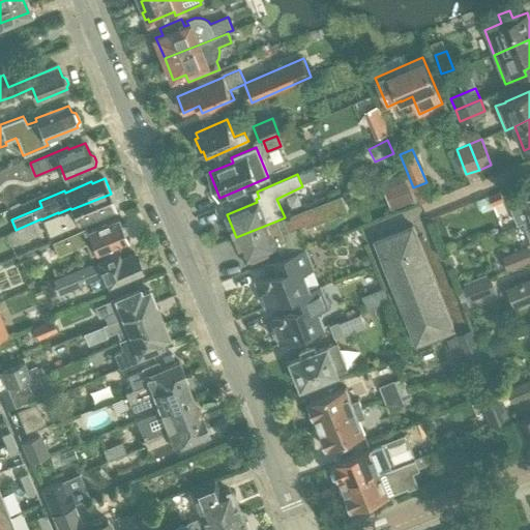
[(500,192),(488,197),(492,206),(504,201),(500,192)]
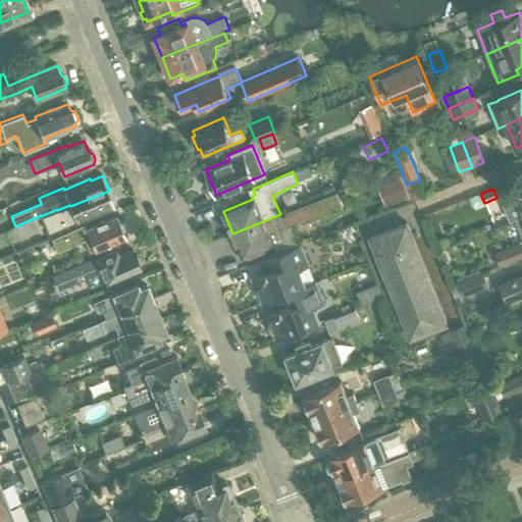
[(521,190),(502,198),(511,221),(516,220),(521,216),(521,190)]
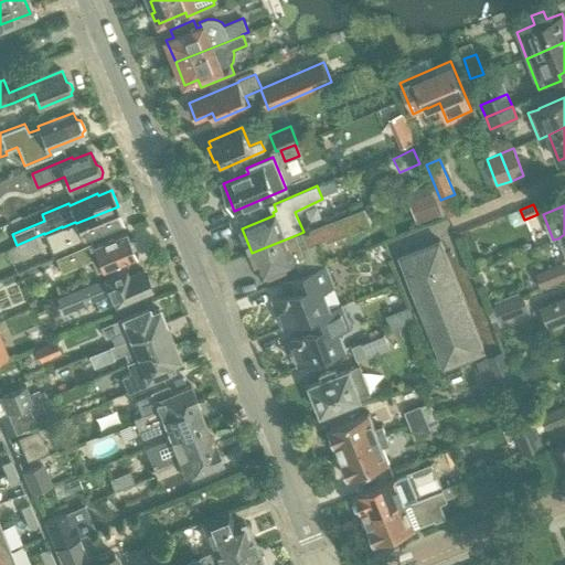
[(62,226),(44,234),(45,236),(52,252),(80,240),(74,226),(76,225),(83,242),(84,241),(112,228),(112,227),(124,222),(118,206),(76,223),(75,222),(62,227),(62,226)]
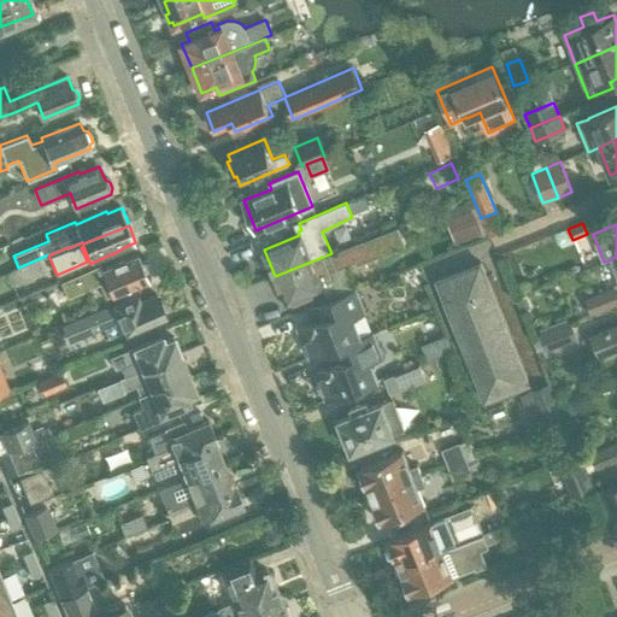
[(397,225),(329,254),(336,270),(363,258),(364,262),(405,245),(397,225)]
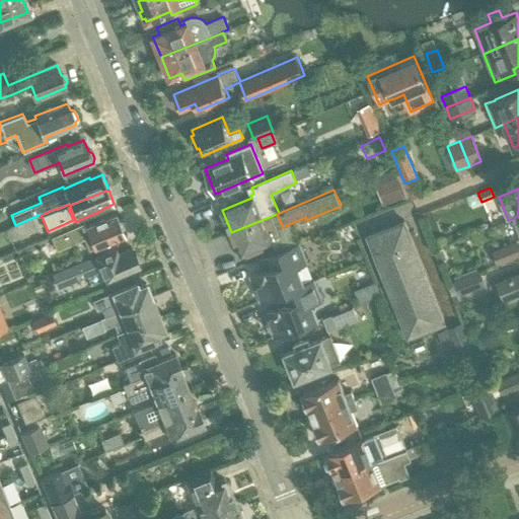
[(82,222),(53,235),(58,247),(88,234),(94,249),(125,237),(122,231),(125,227),(122,222),(118,221),(116,215),(85,227),(82,222)]
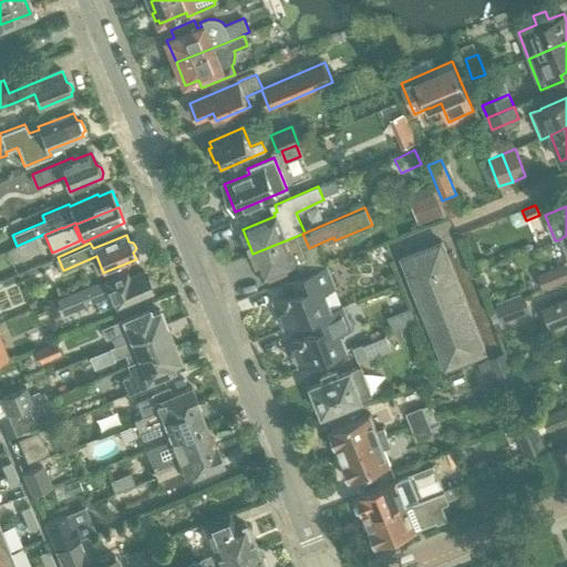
[(306,258),(297,236),(253,254),(264,279),(297,265),(296,263),(306,258)]
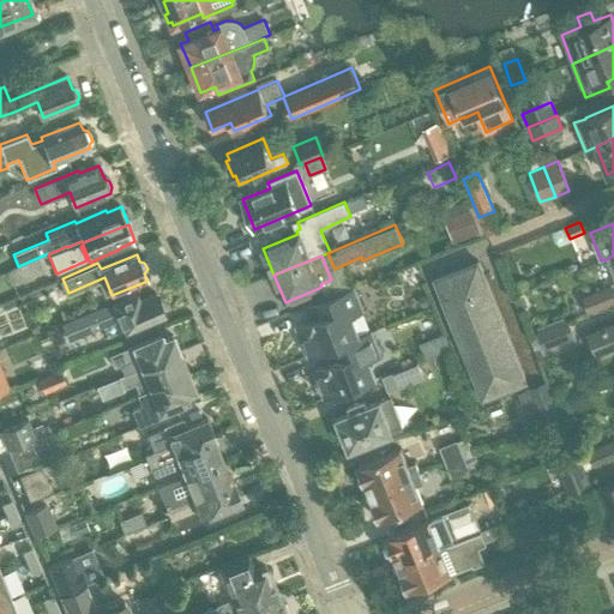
[(481,401),(528,383),(479,259),(432,278),(481,401)]
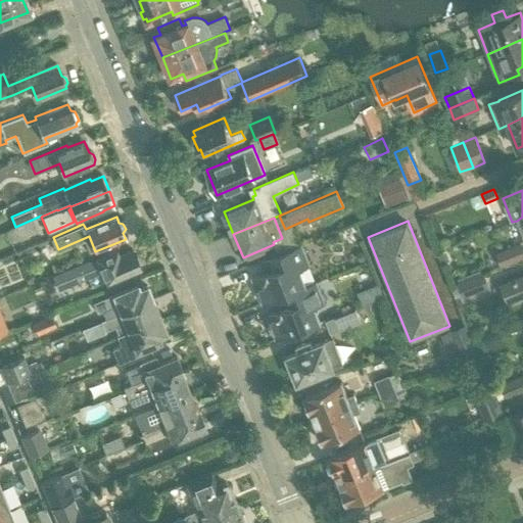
[(522,245),(522,243),(495,253),(501,268),(522,258),(522,245)]
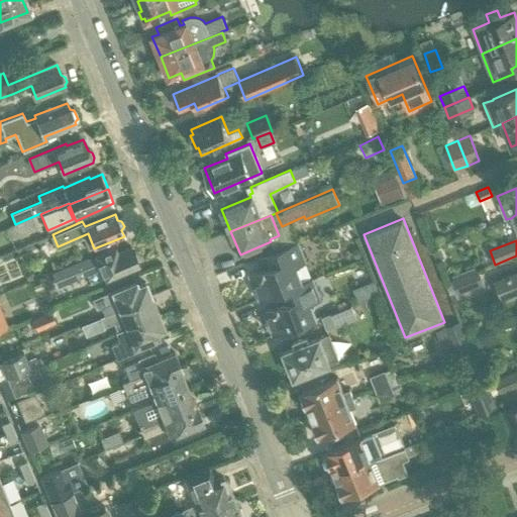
[(304,282),(298,267),(307,263),(300,242),(267,254),(271,267),(249,275),(260,300),(281,292),(303,283),(304,282)]
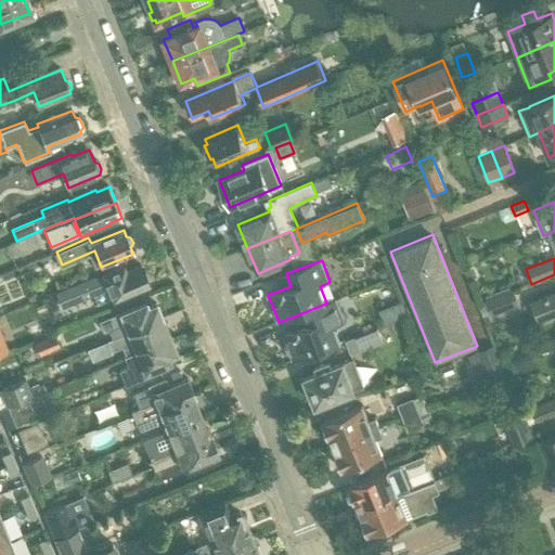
[(102,274),(56,293),(62,307),(87,297),(107,288),(113,301),(150,285),(141,265),(126,271),(124,265),(102,274)]
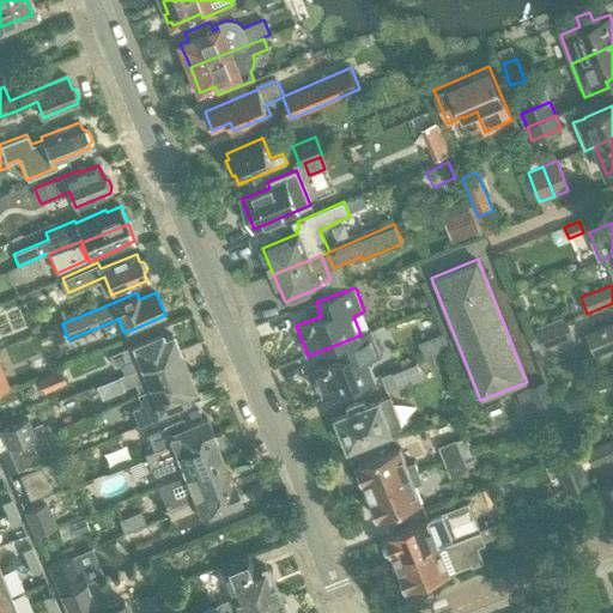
[(536,333),(528,337),(534,351),(542,347),(542,350),(574,337),(566,320),(564,320),(562,316),(535,327),(538,331),(535,332),(536,333)]
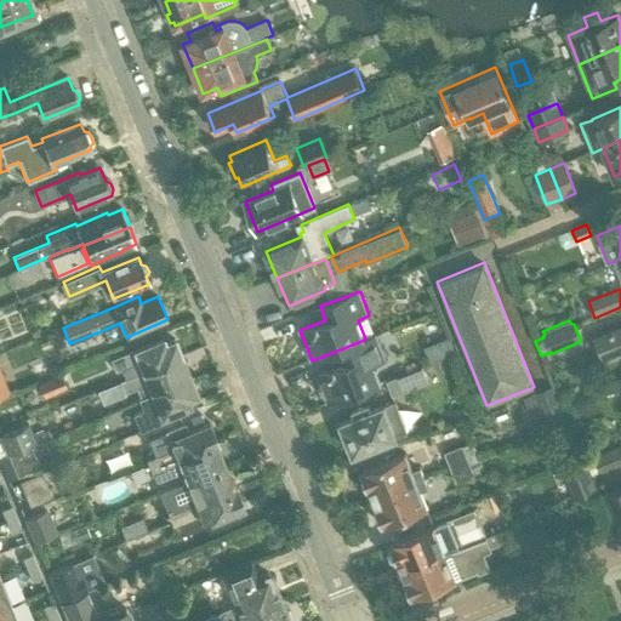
[(620,326),(596,337),(604,359),(620,352),(620,326)]
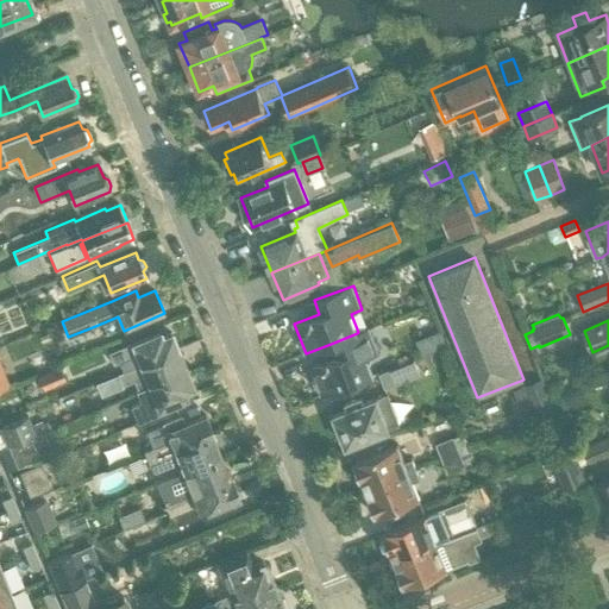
[(321,395),(375,374),(368,357),(380,352),(369,327),(358,332),(357,333),(331,344),(336,357),(311,366),(321,395)]
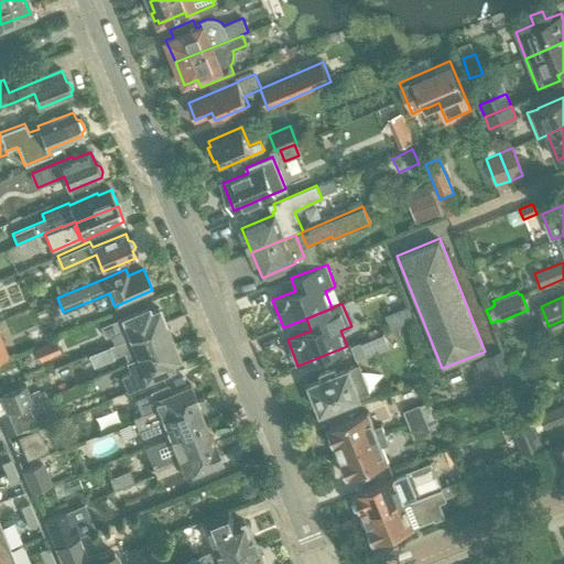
[(165,325),(159,308),(151,312),(149,307),(101,327),(106,337),(127,329),(130,339),(165,325)]
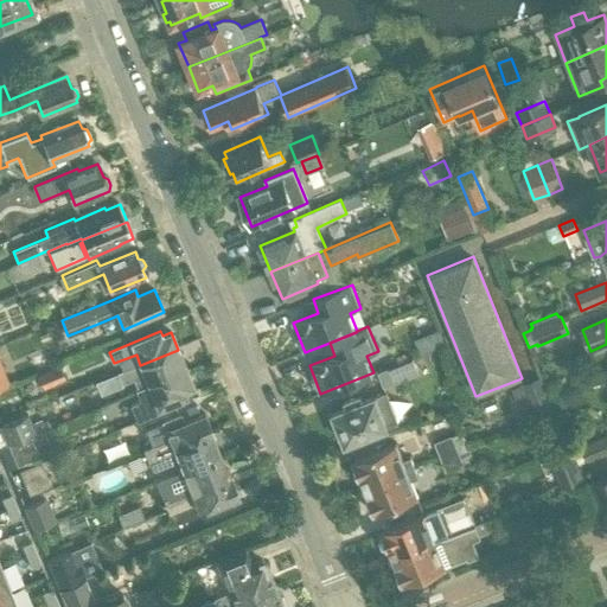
[(139,391),(186,372),(187,371),(179,349),(178,350),(140,365),(117,374),(123,385),(134,382),(138,389),(139,391)]
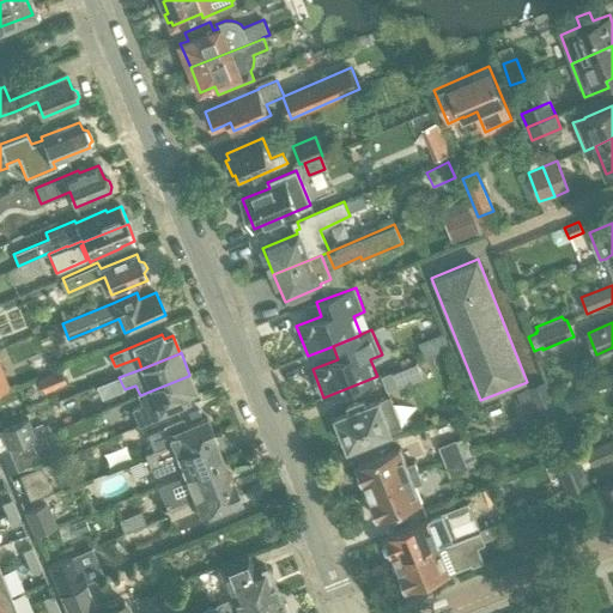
[(417,362),(381,376),(387,392),(423,377),(423,376),(417,362)]
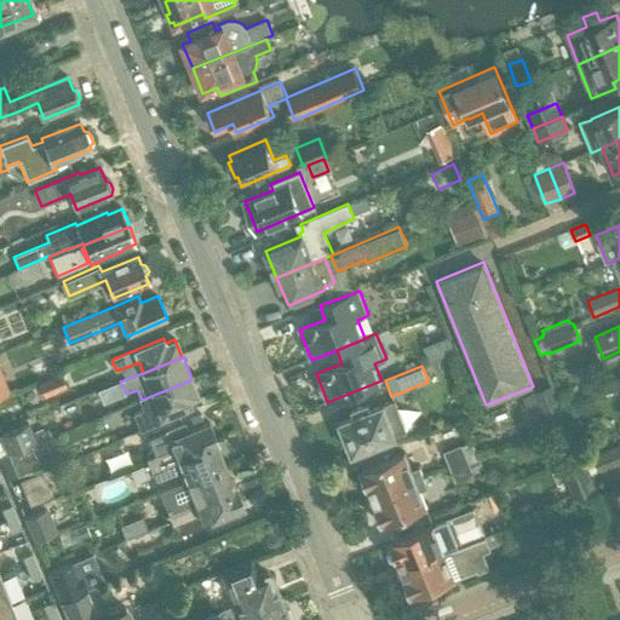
[(56,378),(39,385),(45,399),(67,389),(62,375),(56,378)]
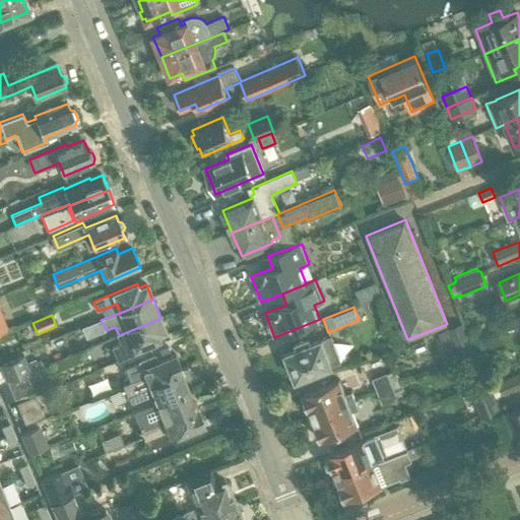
[(115,334),(120,345),(112,348),(116,358),(159,340),(158,336),(166,333),(159,319),(119,335),(118,333),(115,334)]
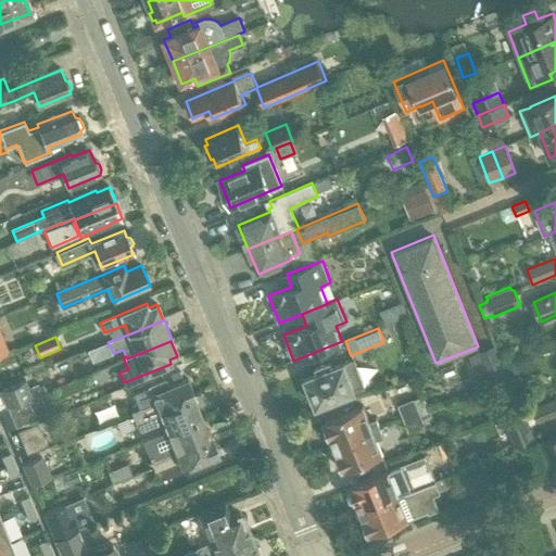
[(492,383),(508,376),(495,344),(478,352),(492,383)]
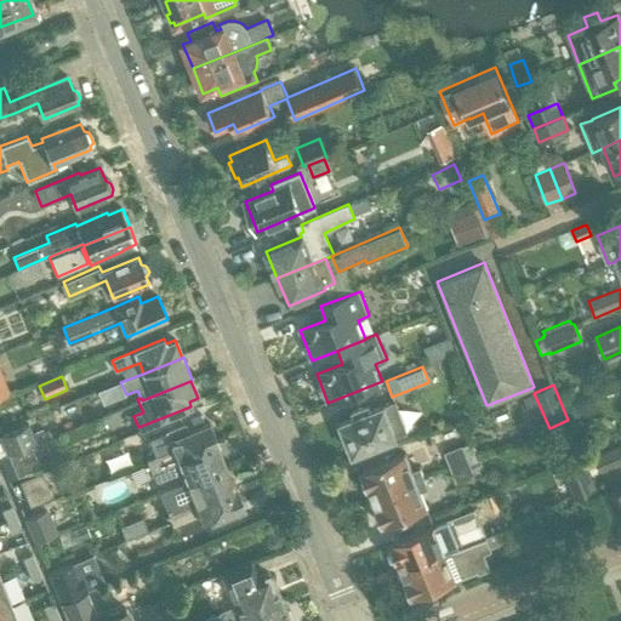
[(353,455),(408,433),(396,400),(371,410),(369,405),(351,411),(353,417),(341,422),(353,455)]
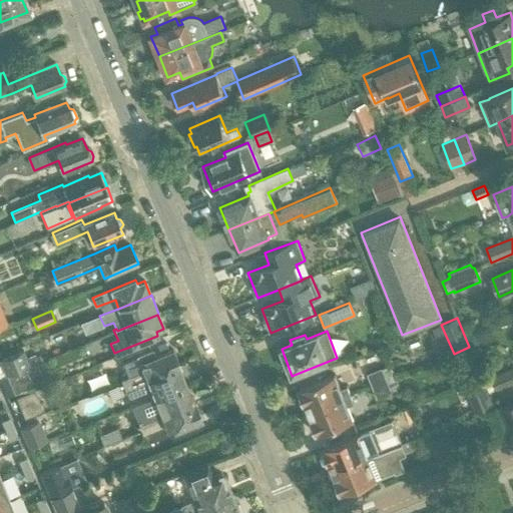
[(128,378),(121,381),(122,382),(125,390),(179,369),(180,368),(173,351),(155,358),(152,350),(137,356),(122,362),(128,378)]
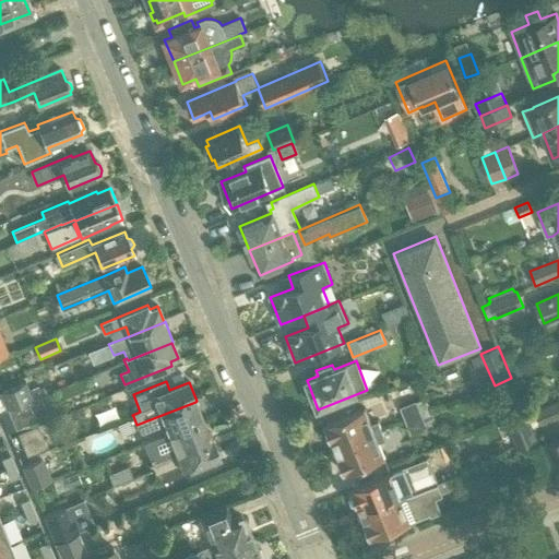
[(27,401),(33,399),(25,382),(0,392),(8,411),(28,402),(27,401)]
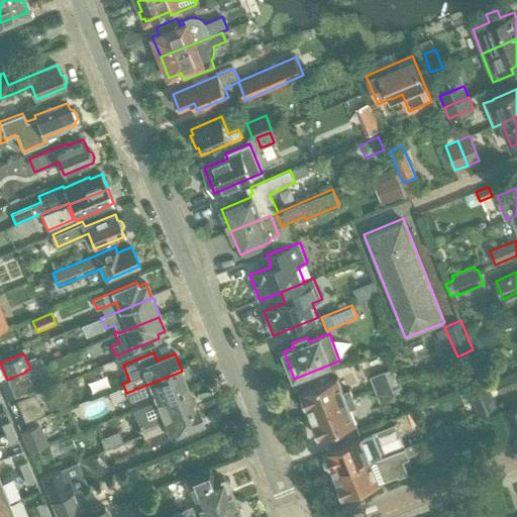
[(375,389),(399,380),(395,368),(385,372),(385,371),(370,377),(375,389)]
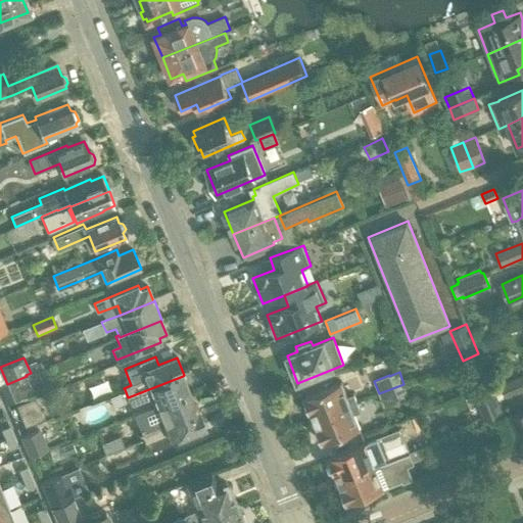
[(522,375),(502,384),(507,398),(522,391),(522,375)]
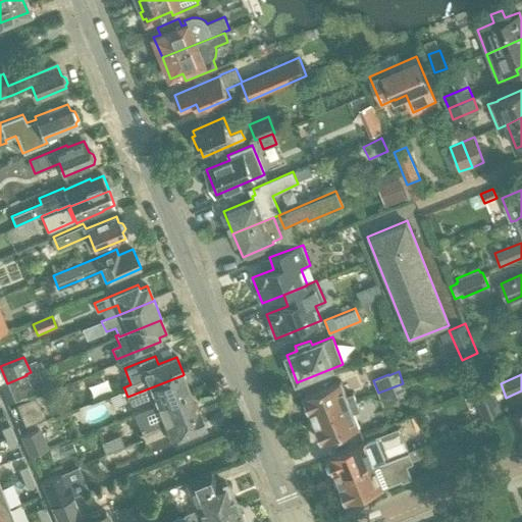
[(14,402),(34,393),(27,375),(7,383),(14,402)]
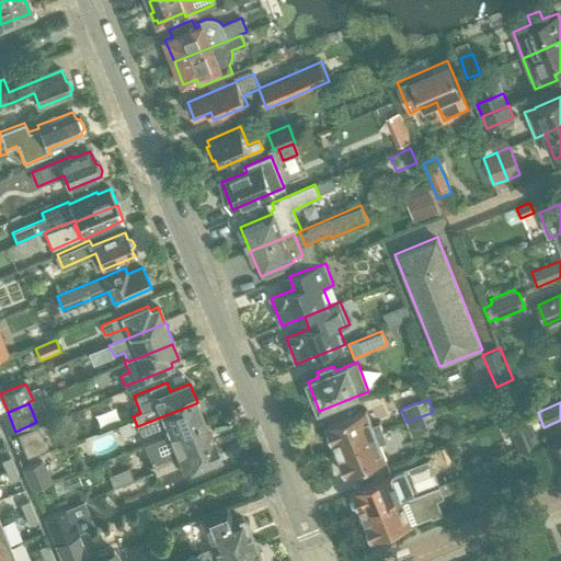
[(196,403),(137,426),(141,437),(165,427),(170,436),(204,423),(196,403)]
